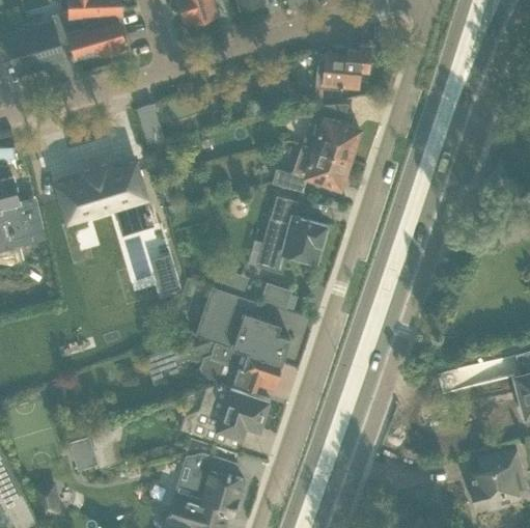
[(62,15),(62,16),(68,38),(75,58),(98,51),(99,54),(122,48),(121,45),(123,44),(116,20),(110,21),(110,16),(118,16),(117,0),(67,0),(68,16),(64,16),(63,15),(62,15)]
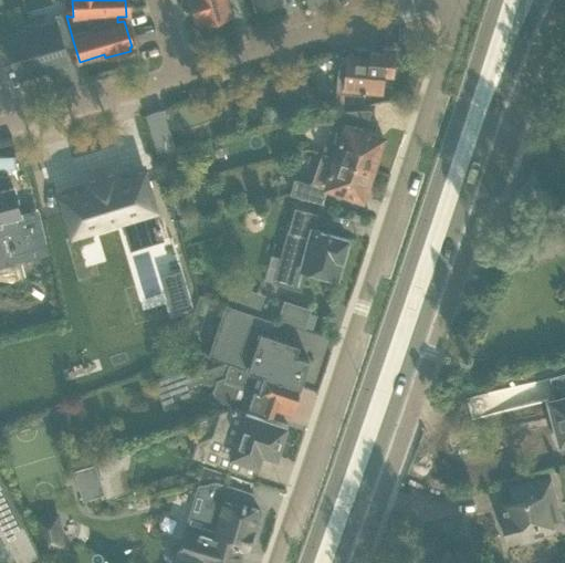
[(201,24),(228,17),(222,0),(188,0),(196,22),(200,20),(201,24)]
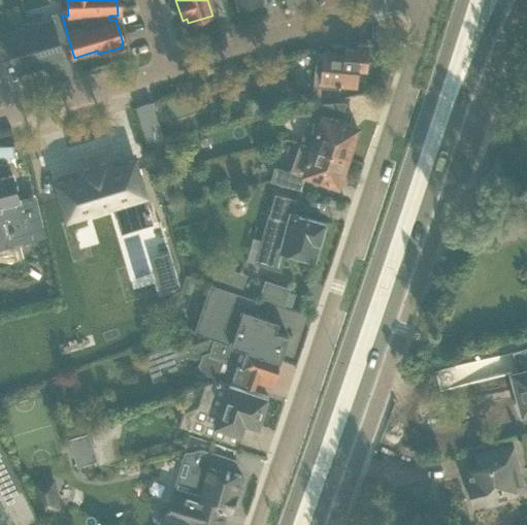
[(252,4),(261,1),(261,0),(234,0),(237,8),(238,10),(252,6),(252,4)]
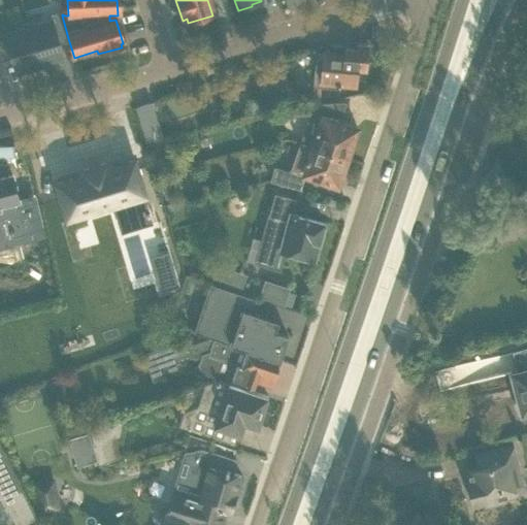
[(51,22),(28,29),(39,67),(43,66),(44,68),(58,64),(57,62),(62,60),(57,42),(68,38),(62,15),(50,19),(51,22)]
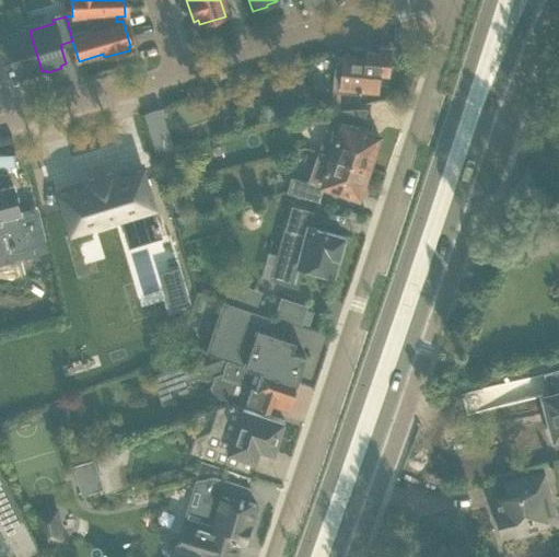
[(0,62),(11,59),(16,79),(22,77),(23,79),(37,74),(36,72),(42,71),(30,31),(6,37),(0,19),(0,62)]
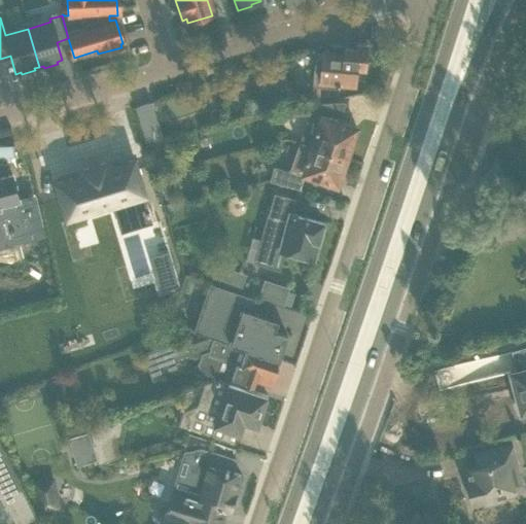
[(312,88),(318,89),(337,90),(337,83),(353,85),(355,67),(363,68),(365,46),(356,45),(355,50),(329,47),(328,55),(321,54),(321,55),(315,54),(312,88)]
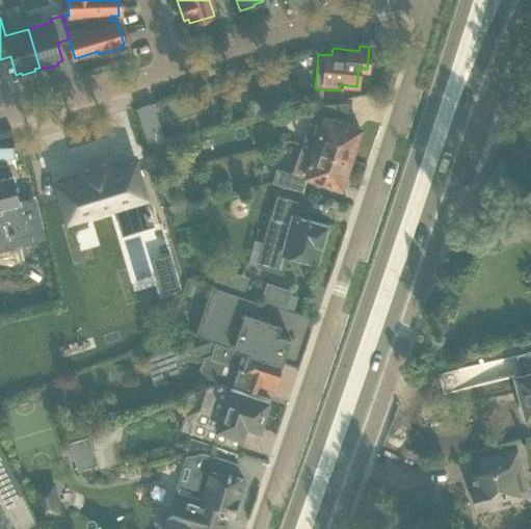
[(267,104),(249,102),(248,120),(266,116),(267,104)]
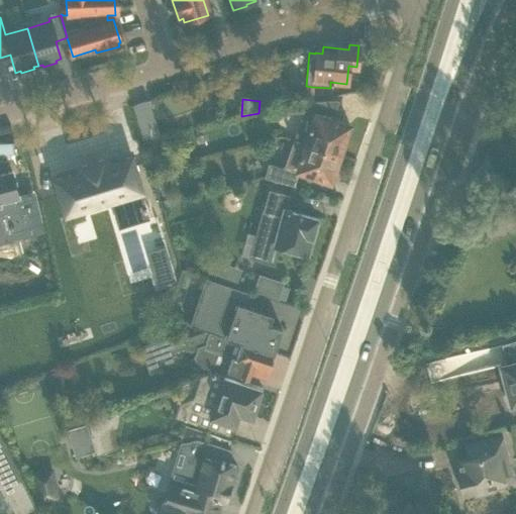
[(306,107),(294,140),(340,157),(346,136),(345,136),(348,125),(331,119),(337,101),(317,103),(306,107)]
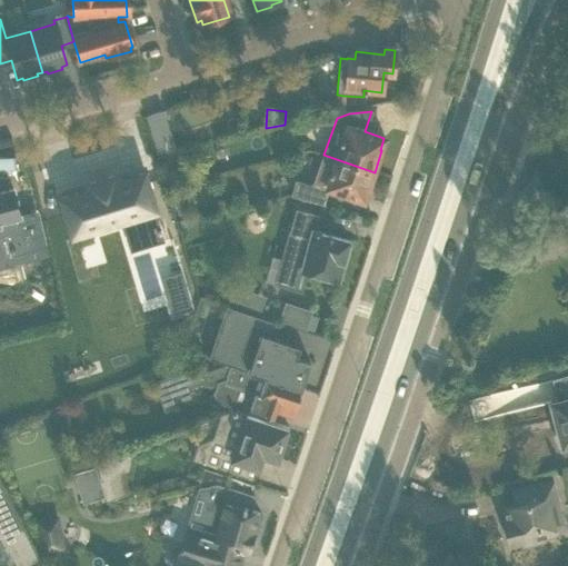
[(156,157),(173,151),(161,113),(145,119),(156,157)]
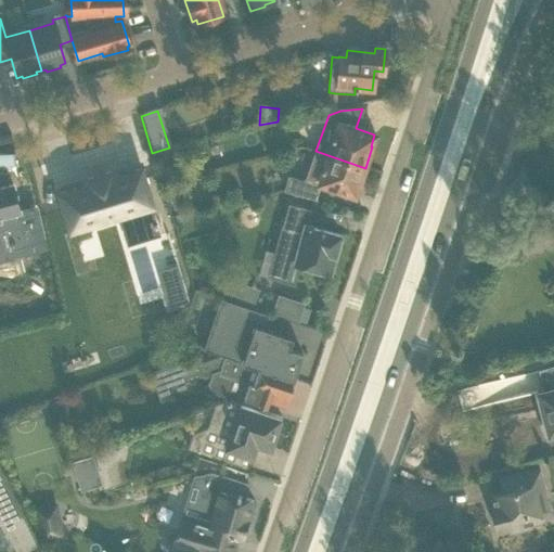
[(320,127),(316,114),(303,118),(306,131),(320,127)]
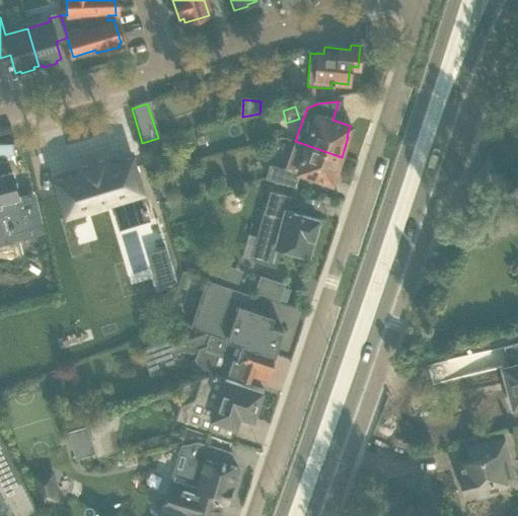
[(193,140),(199,145),(206,142),(208,135),(202,130),(195,132),(193,140)]
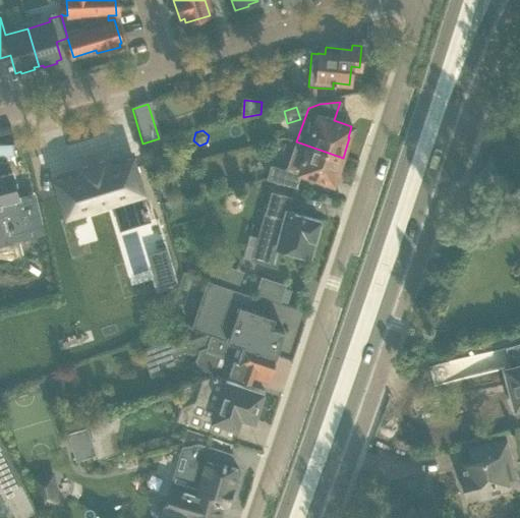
[(284,172),(271,168),(267,180),(294,189),(299,173),(332,184),(334,177),(336,177),(343,158),(296,141),(288,168),(284,172)]
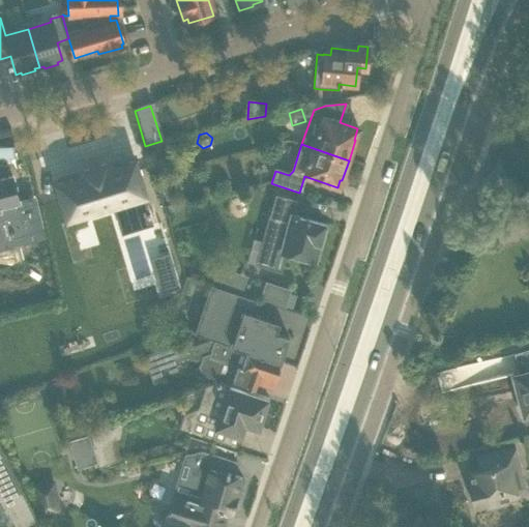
[(89,183),(61,192),(71,226),(116,211),(117,213),(120,224),(151,213),(152,213),(149,204),(139,168),(111,176),(110,171),(87,178),(89,183)]
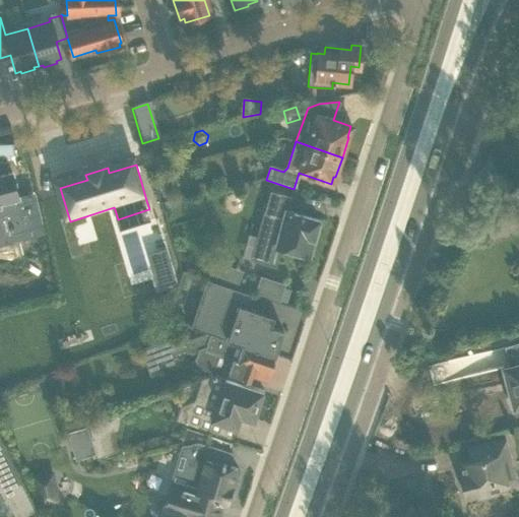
[(0,231),(2,239),(24,234),(16,200),(17,199),(11,176),(0,178),(0,231)]
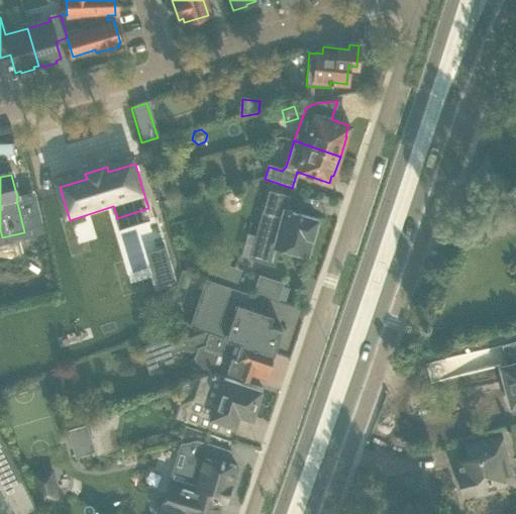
[(170,179),(158,183),(162,197),(174,193),(170,179)]
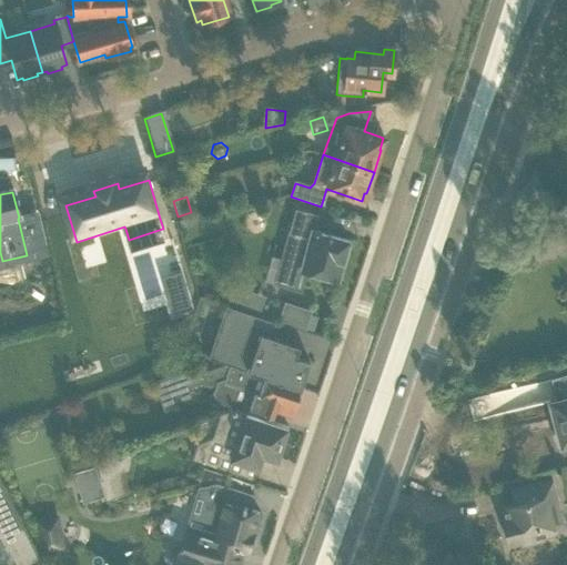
[(283,253),(273,285),(294,291),(301,270),(336,280),(346,241),(311,231),(314,218),(296,212),(293,224),(289,223),(285,233),(289,234),(283,253)]
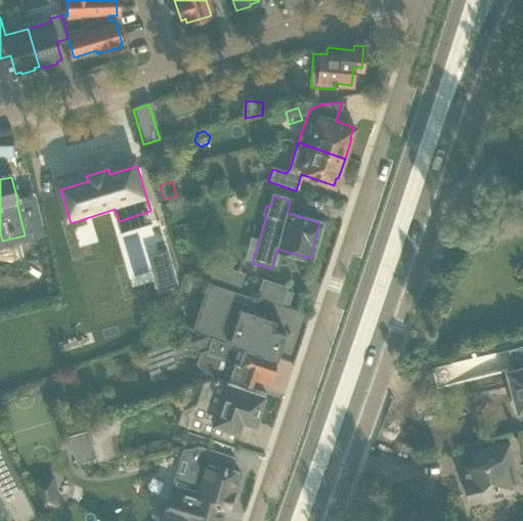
[(175,285),(169,265),(151,270),(158,290),(175,285)]
